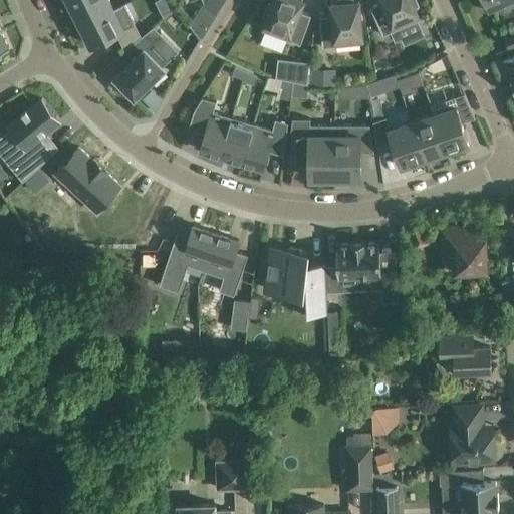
[(108,0),(86,0),(72,8),(81,26),(113,9),(108,0)]
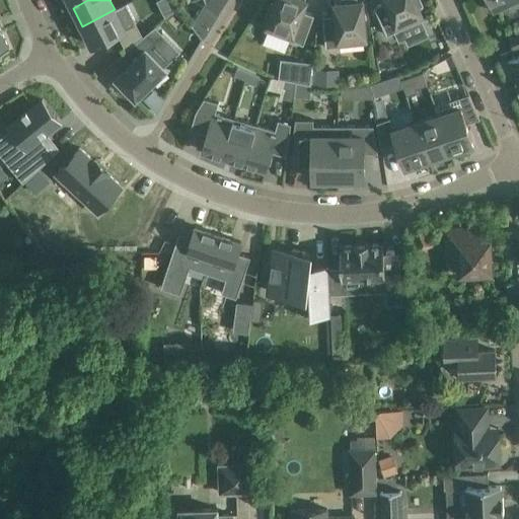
[(205,0),(207,4),(206,6),(217,13),(225,0),(205,0)]
